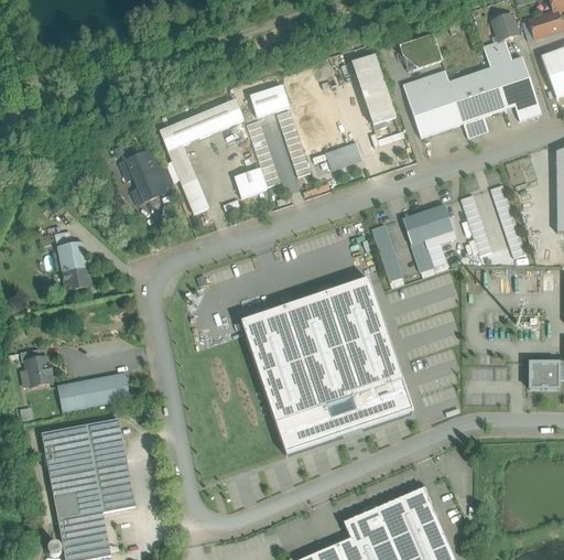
[(550,0),(553,10),(557,9),(563,7),(563,0),(550,0)]
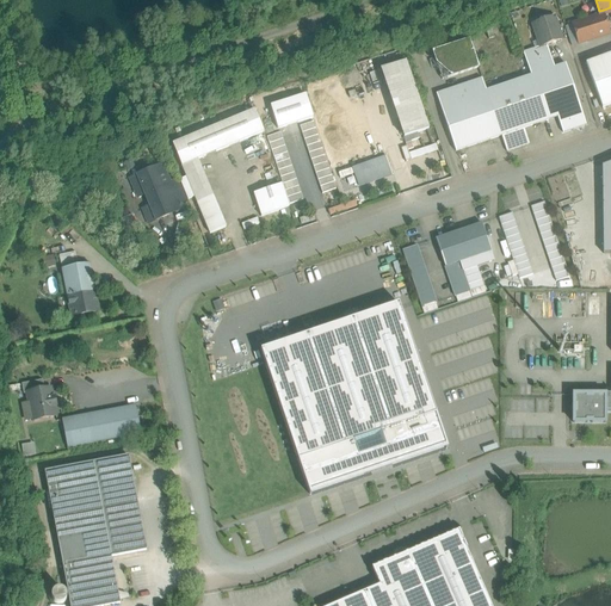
[(599,11),(572,19),(579,39),(610,30),(604,10),(599,11)]
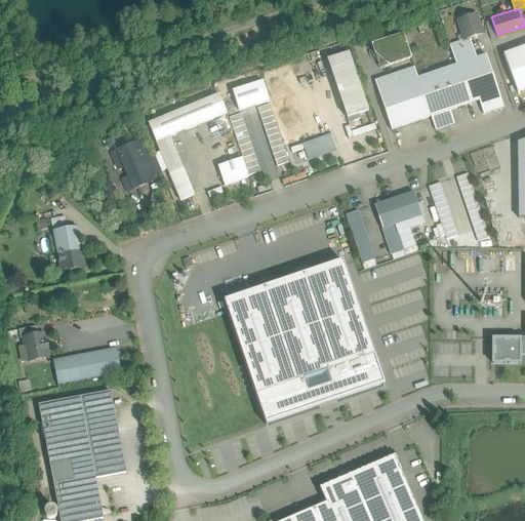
[(476,11),(457,17),(463,36),(465,37),(470,35),(483,31),(476,11)]
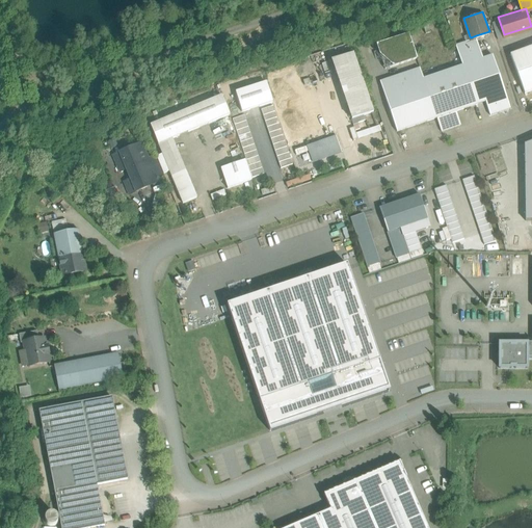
[(408,31),(377,43),(382,57),(390,64),(417,55),(408,31)]
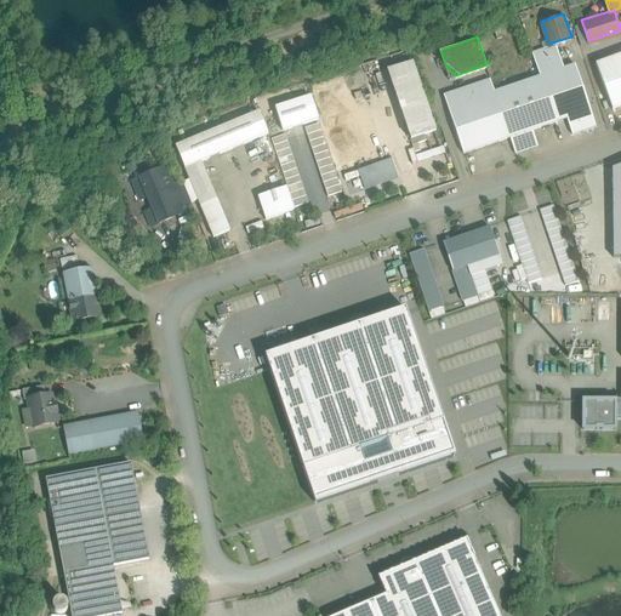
[(563,64),(550,69),(546,56),(559,51),(556,41),(550,44),(548,43),(531,49),(540,73),(556,118),(567,114),(573,131),(596,123),(575,61),(563,64)]
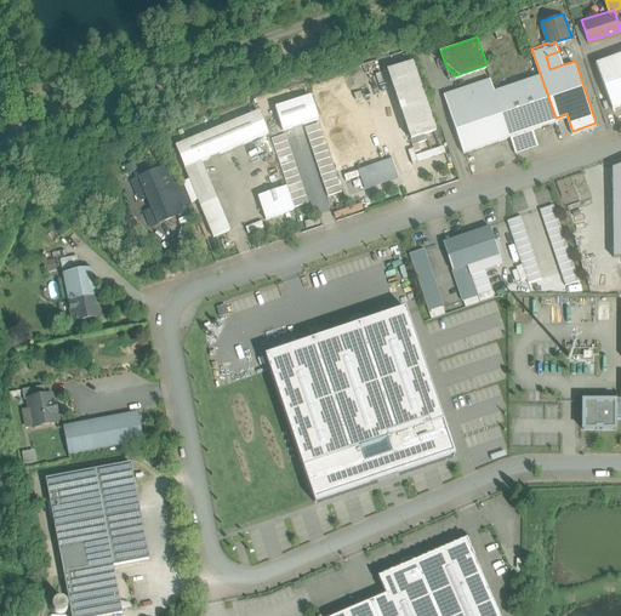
[(620,50),(596,61),(613,106),(620,102),(620,50)]
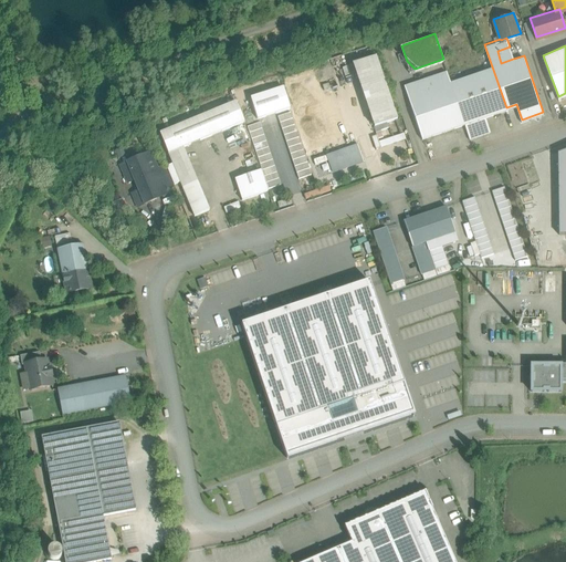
[(510,47),(498,51),(501,63),(513,59),(510,47)]
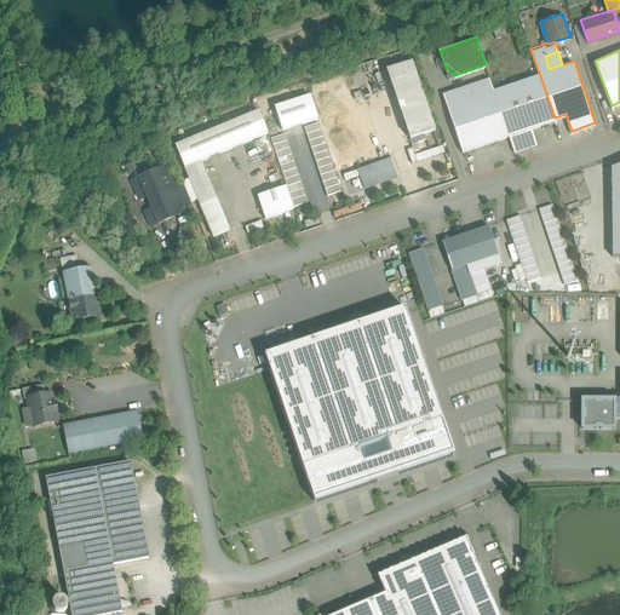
[(435,127),(412,58),(386,67),(409,136),(435,127)]
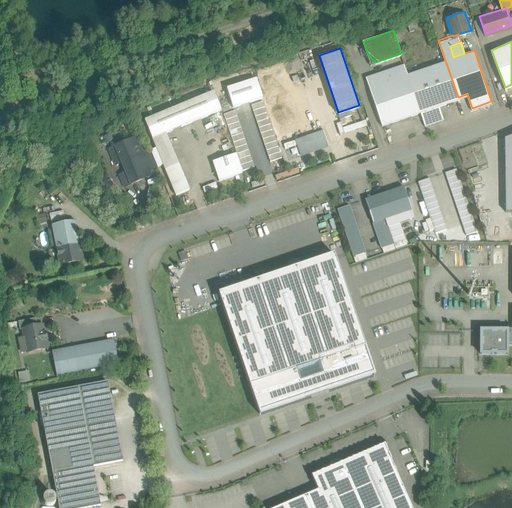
[(424,55),(404,61),(407,70),(427,64),(424,55)]
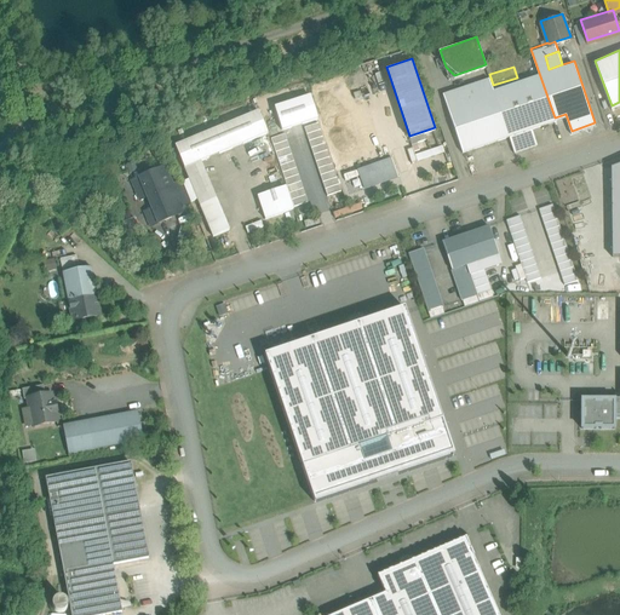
[(539,73),(493,87),(509,133),(532,126),(555,118),(539,73)]
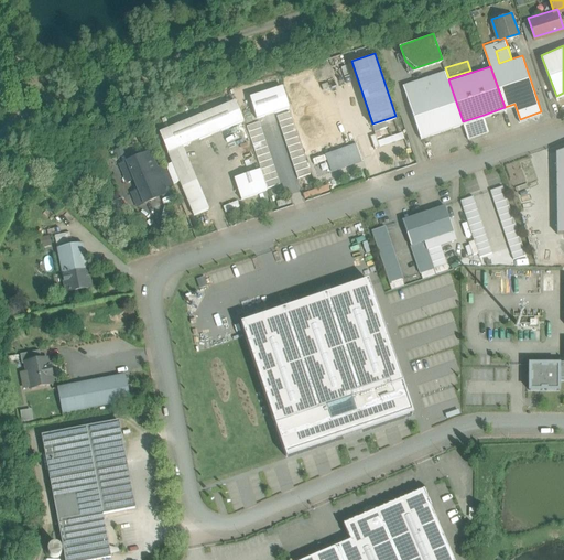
[(445,68),(413,79),(419,94),(408,97),(421,136),(463,121),(448,79),(445,68)]
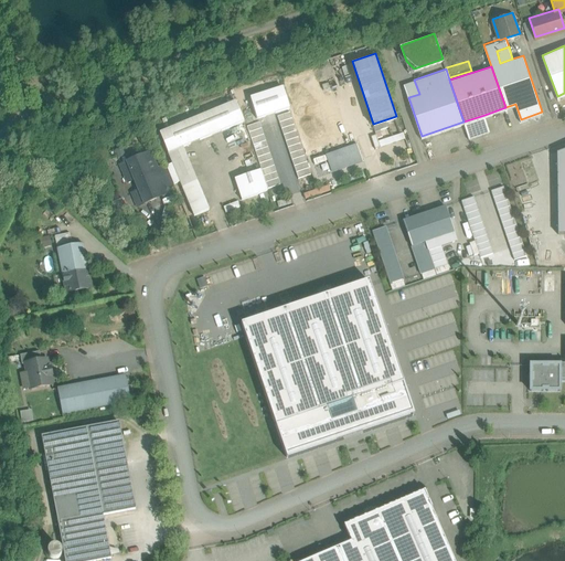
[(414,80),(403,83),(408,97),(419,94),(414,80)]
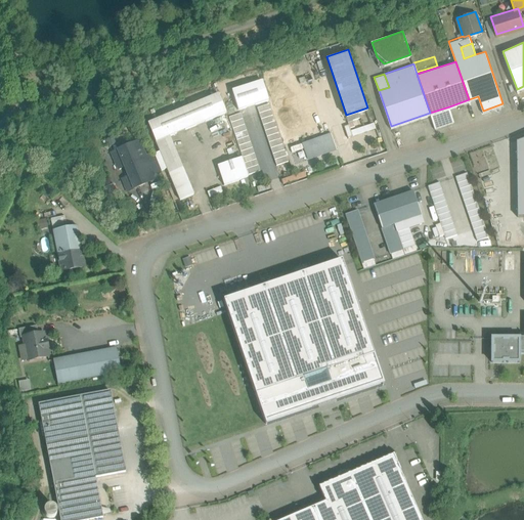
[(237,107),(268,98),(262,78),(231,88),(237,107)]
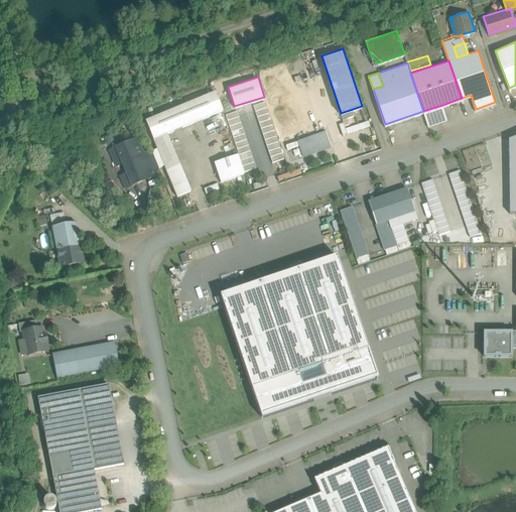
[(153,137),(166,131),(223,109),(215,90),(145,119),(153,137)]
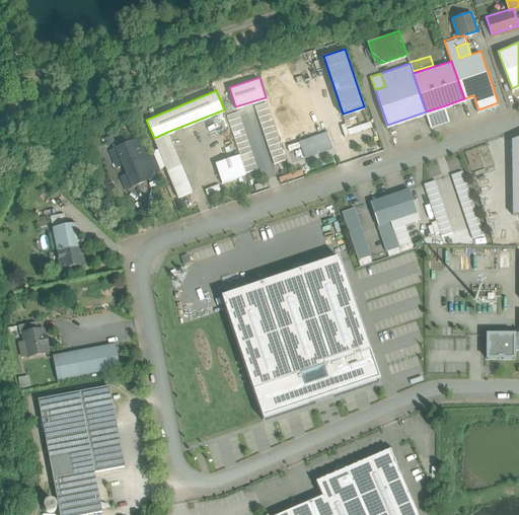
[(268,105),(267,100),(254,104),(256,109),(268,105)]
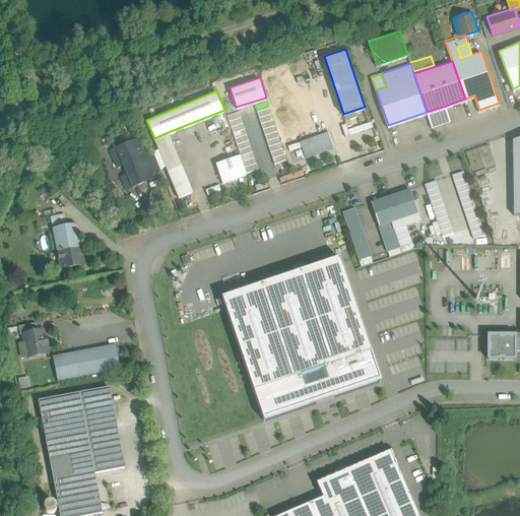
[(268,106),(257,110),(259,116),(270,112),(268,106)]
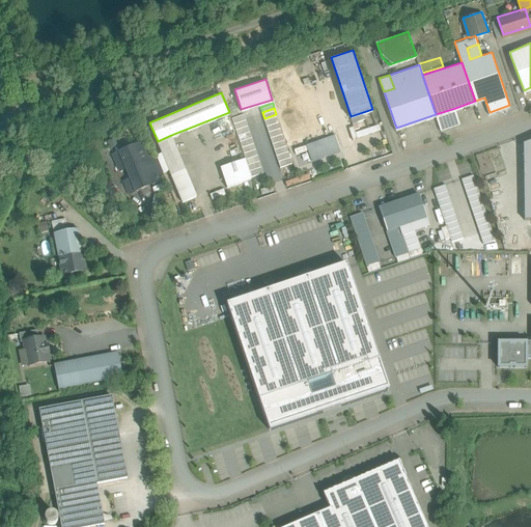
[(455,108),(436,114),(441,129),(460,121),(455,108)]
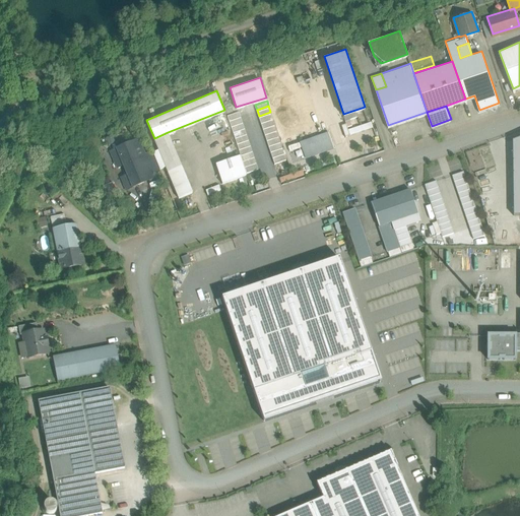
[(230,119),(241,115),(239,110),(228,114),(230,119)]
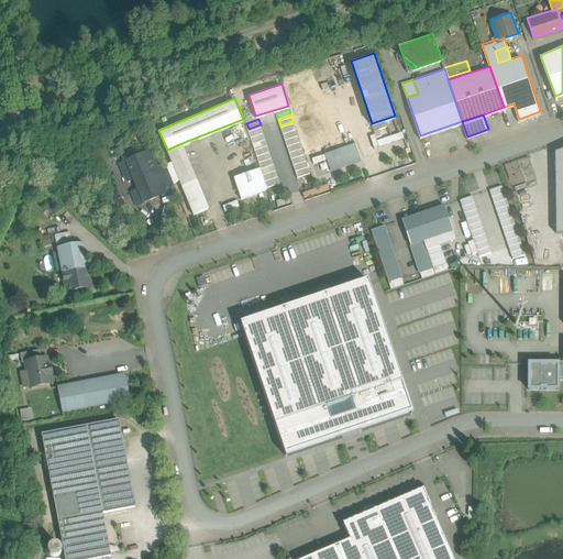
[(295,128),(293,121),(280,125),(283,131),(295,128)]
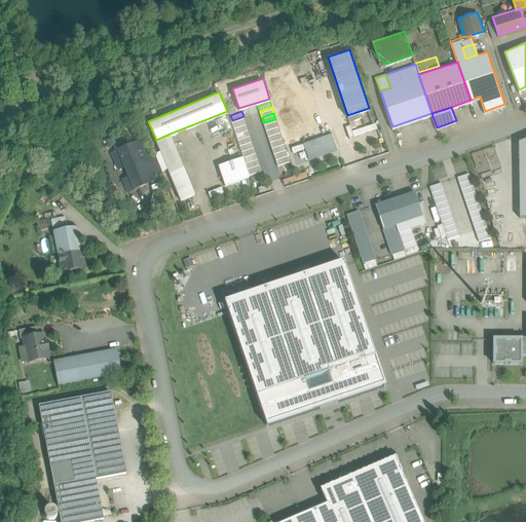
[(234,126),(246,122),(243,116),(232,120),(234,126)]
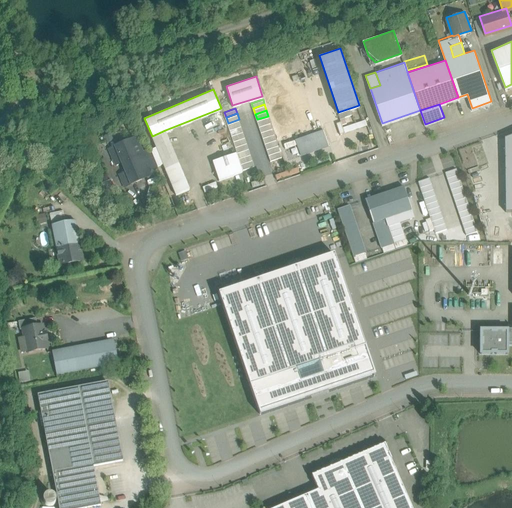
[(270,121),(268,116),(257,119),(259,125),(270,121)]
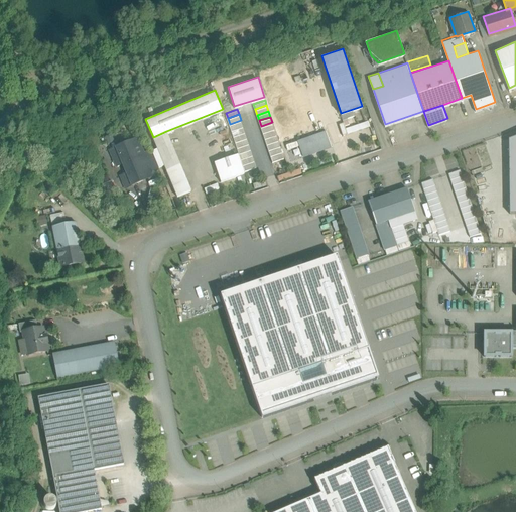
[(231,129),(243,126),(241,120),(230,124),(231,129)]
